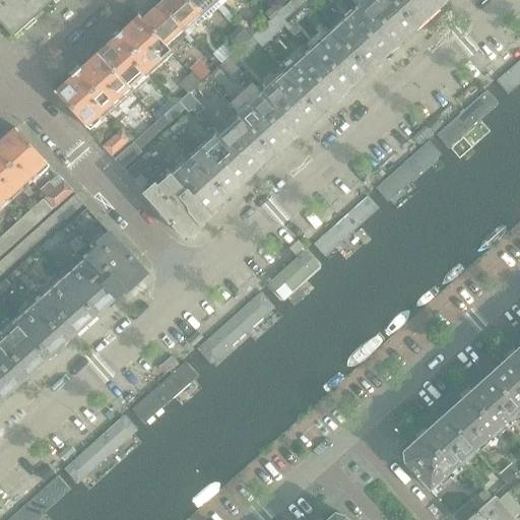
[(42,10),(31,0),(0,0),(0,23),(12,37),(23,27),(33,18),(34,17),(42,10)]
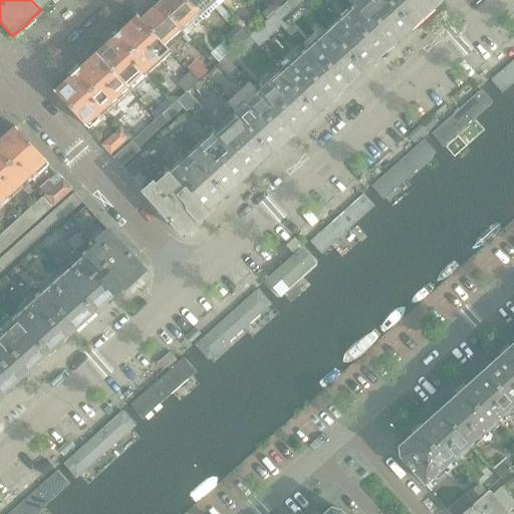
[(31,0),(41,10),(51,1),(52,0),(31,0)]
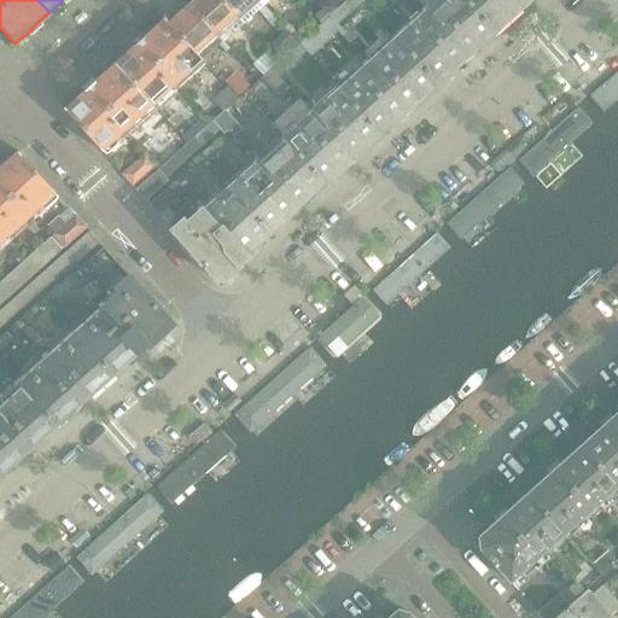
[(245,24),(222,0),(194,0),(190,5),(214,33),(222,24),(234,33),(239,29),(245,35),(249,30),(244,25),(245,24)]
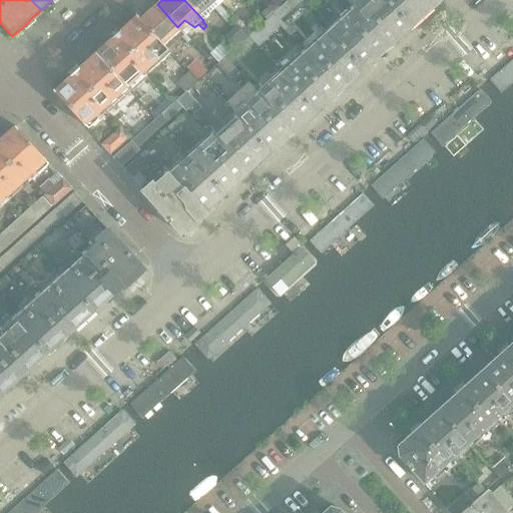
[(218,5),(213,0),(184,0),(203,20),(213,10),(220,18),(225,13),(218,5)]
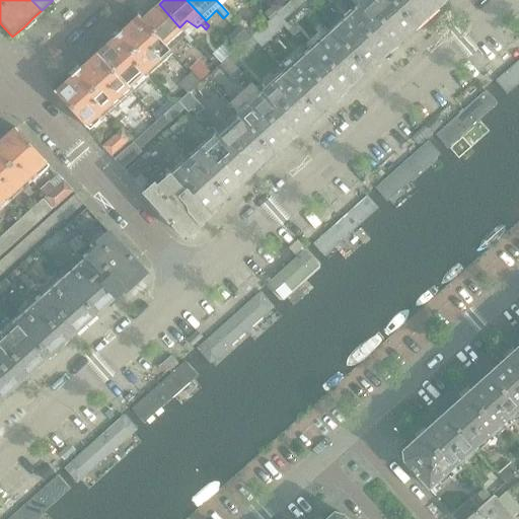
[(298,7),(291,0),(288,4),(294,11),(298,7)]
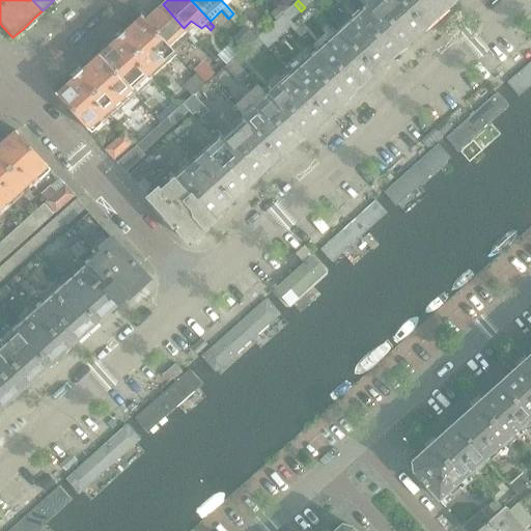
[(373,74),(424,28),(400,0),(376,0),(339,34),(373,74)]
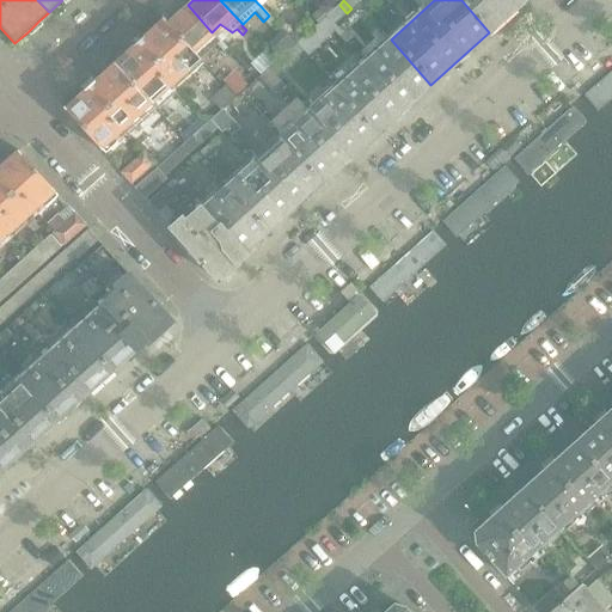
[(524,0),(461,0),(489,32),(524,0)]
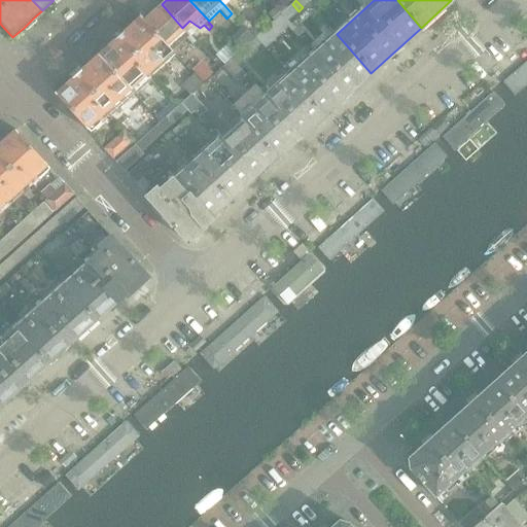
[(200,47),(182,28),(162,4),(144,20),(172,51),(186,38),(197,49),(200,47)]
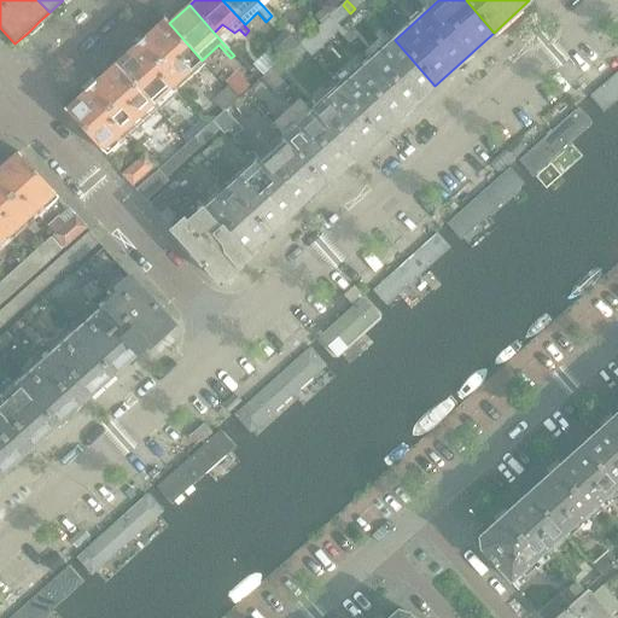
[(350,13),(343,5),(338,9),(345,17),(350,13)]
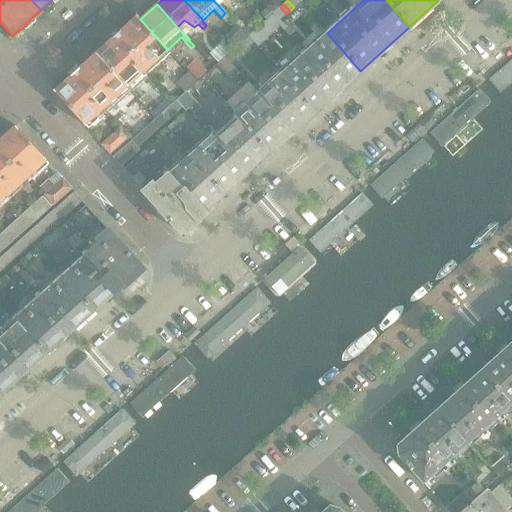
[(286,14),(280,7),(276,10),(283,17),(286,14)]
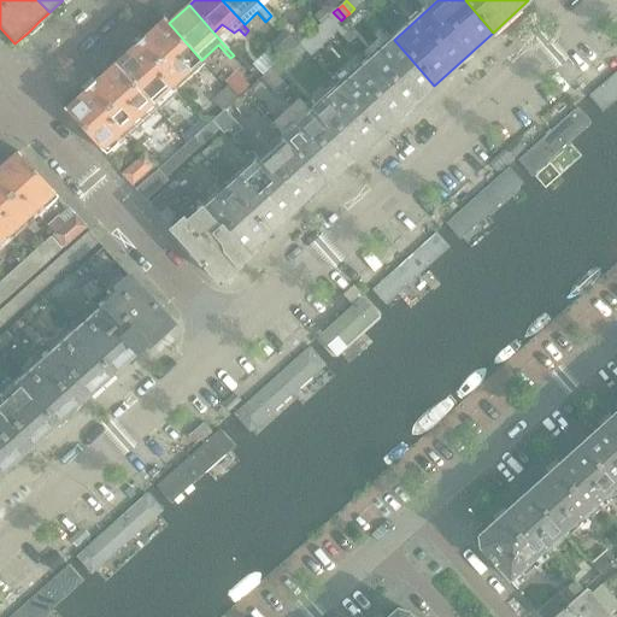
[(341,21),(333,12),(329,17),(336,25),(341,21)]
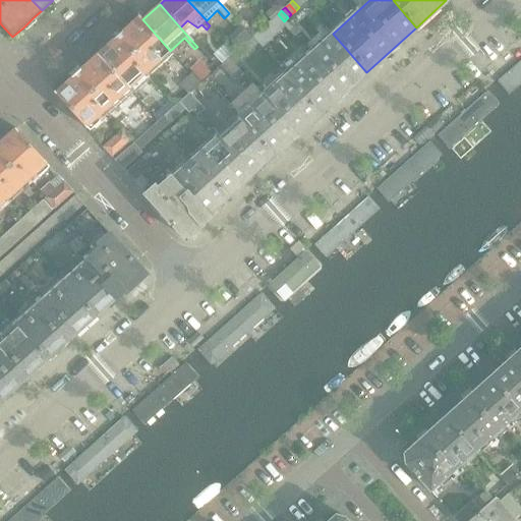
[(234,19),(229,14),(225,18),(230,23),(234,19)]
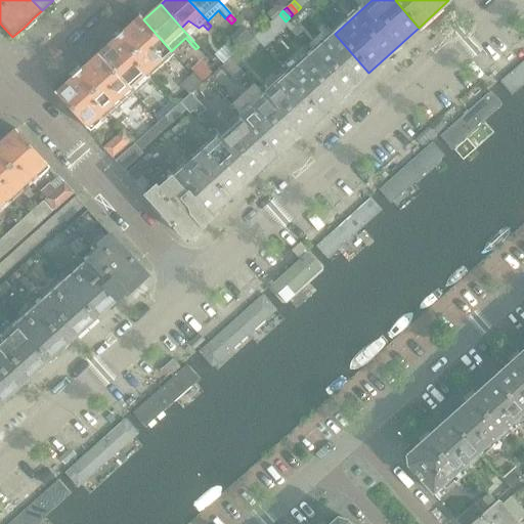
[(275,36),(289,25),(286,22),(279,14),(270,23),(266,26),(275,36)]
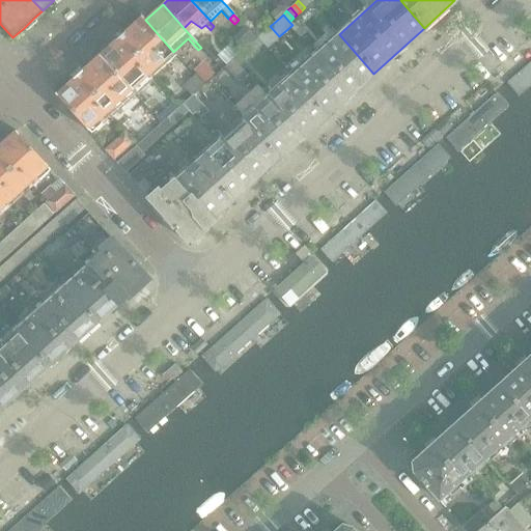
[(173,52),(145,20),(141,16),(119,36),(140,59),(136,63),(148,76),(173,52)]
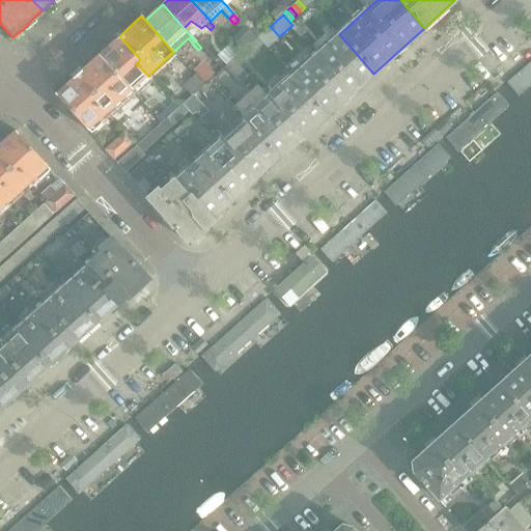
[(306,32),(297,22),(289,28),(300,38),(306,32)]
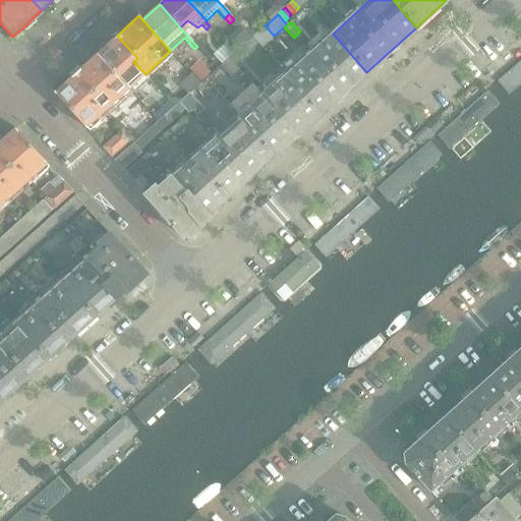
[(216,32),(211,26),(208,30),(213,35),(216,32)]
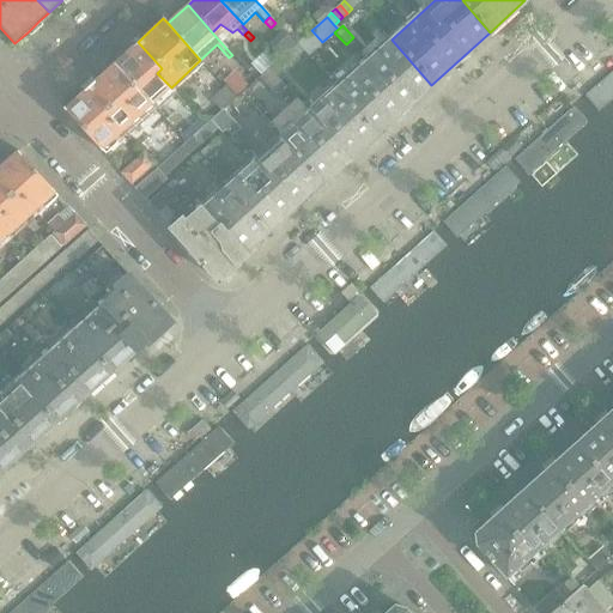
[(431,85),(392,40),(335,89),(376,134),(431,85)]
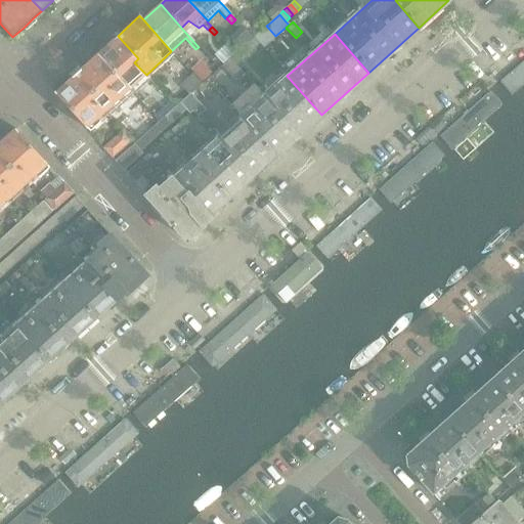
[(146,75),(134,62),(138,58),(118,36),(97,54),(128,90),(146,75)]
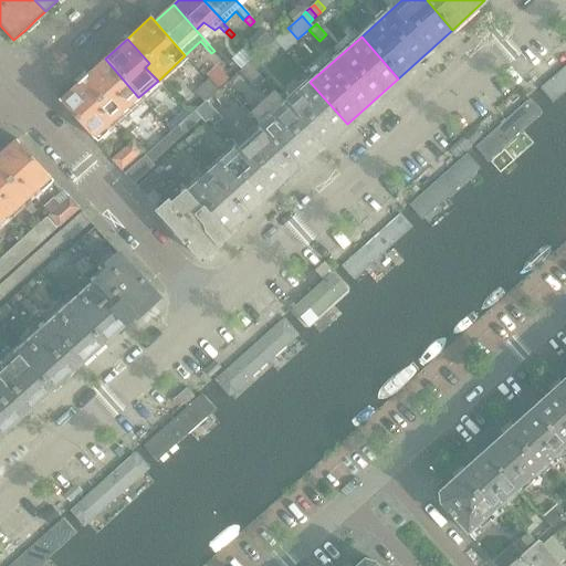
[(254,71),(263,63),(257,55),(248,64),(254,71)]
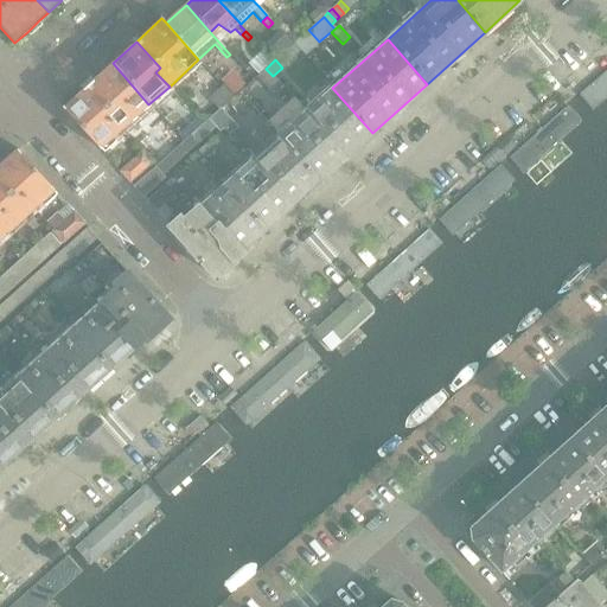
[(148,104),(113,63),(88,85),(112,112),(108,115),(121,131),(148,104)]
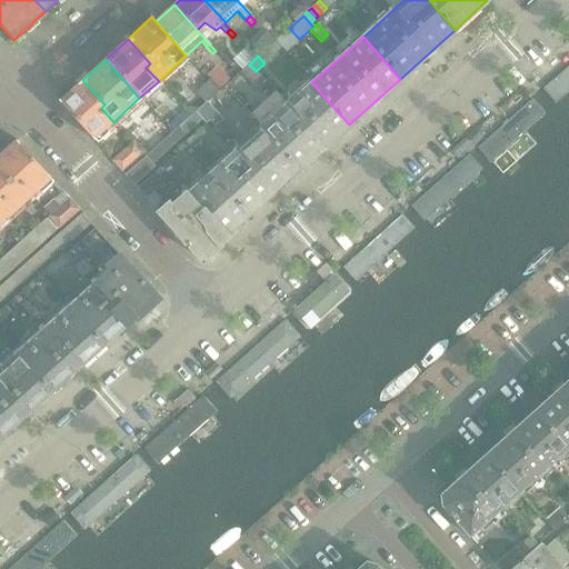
[(568,62),(539,89),(555,106),(568,92),(568,62)]
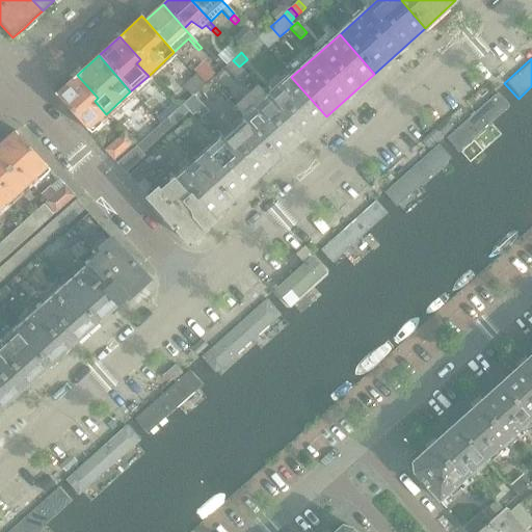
[(247,76),(239,67),(233,60),(224,68),(239,84),(247,76)]
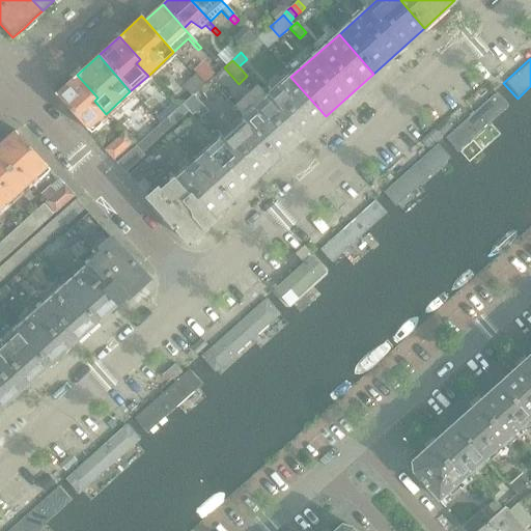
[(213,76),(201,62),(193,70),(204,83),(213,76)]
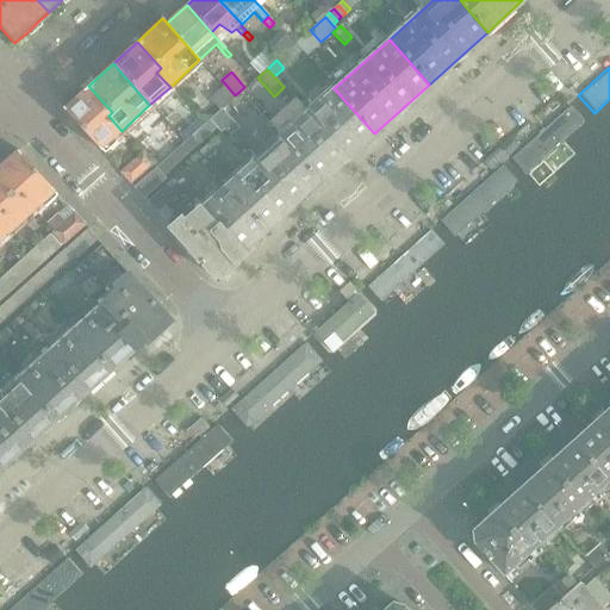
[(122,131),(109,116),(112,112),(88,86),(63,109),(100,149),(122,131)]
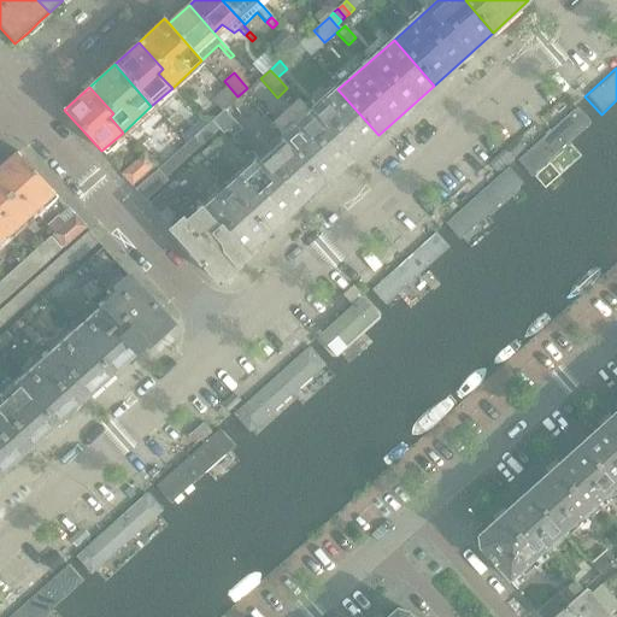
[(222,112),(236,99),(227,87),(211,101),(222,112)]
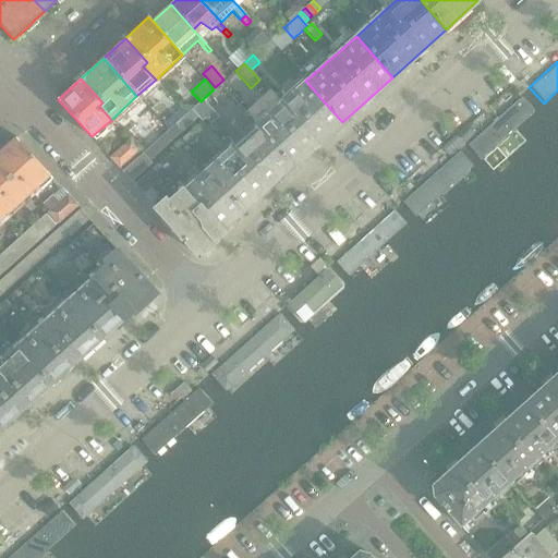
[(342,122),(305,81),(256,125),(293,166),(342,122)]
